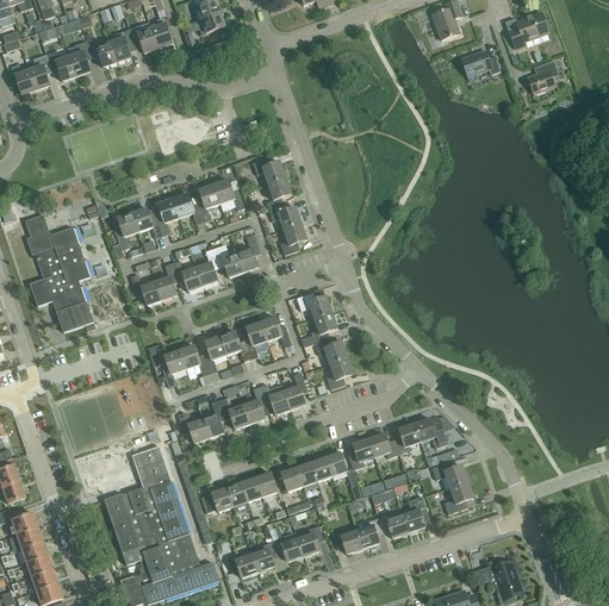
[(8,6),(6,0),(0,0),(0,17),(11,13),(8,6)]
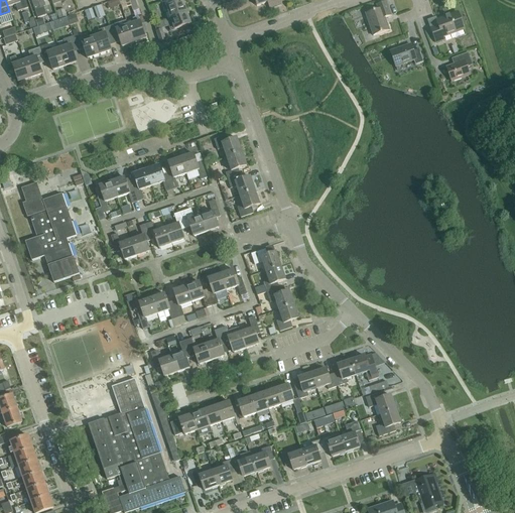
[(5,0),(7,5),(14,2),(16,9),(27,5),(24,0),(5,0)]
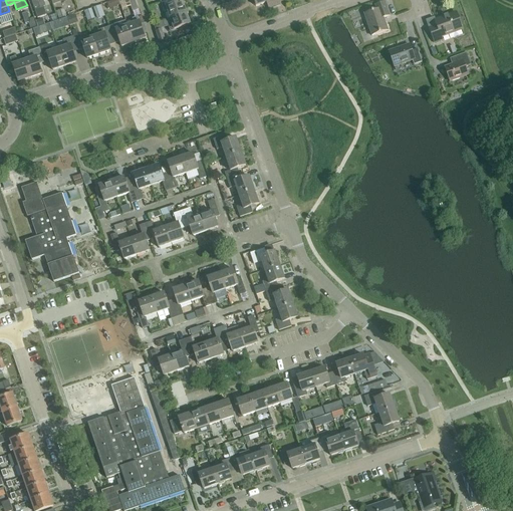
[(34,7),(36,15),(46,12),(43,4),(44,4),(42,0),(30,0),(33,7),(34,7)]
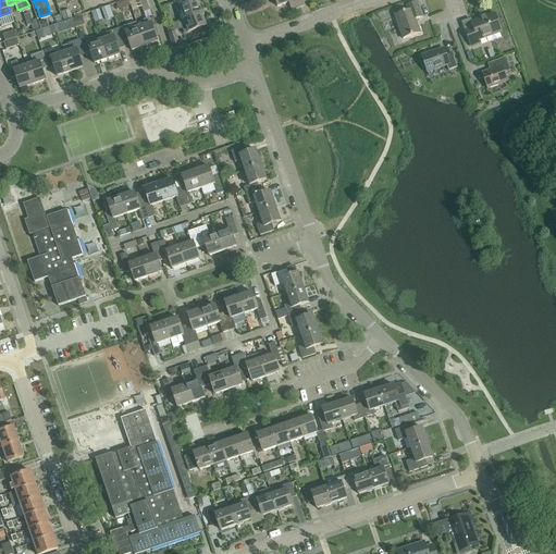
[(139,0),(143,9),(149,7),(146,0),(139,0)]
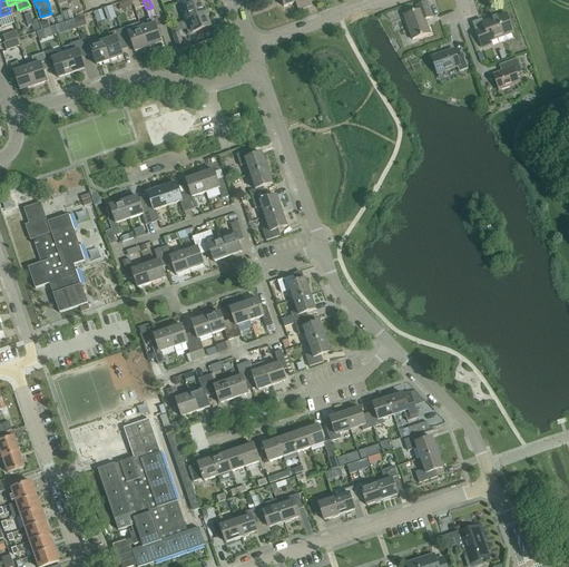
[(187,17),(205,11),(202,0),(195,0),(193,1),(192,0),(177,0),(180,11),(185,10),(187,17)]
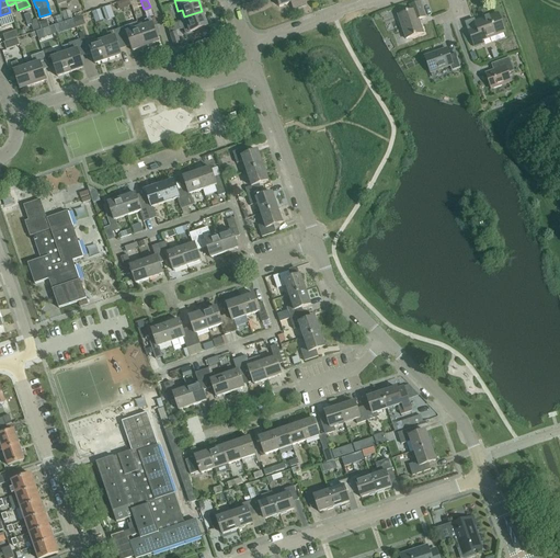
[(397,12),(406,36),(423,30),(418,16),(425,14),(420,0),(416,0),(409,2),(411,8),(397,12)]
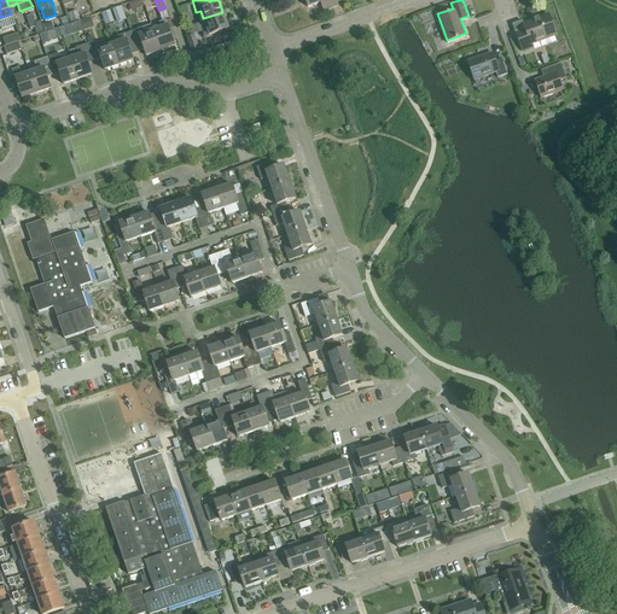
[(79,16),(76,6),(67,10),(70,19),(79,16)]
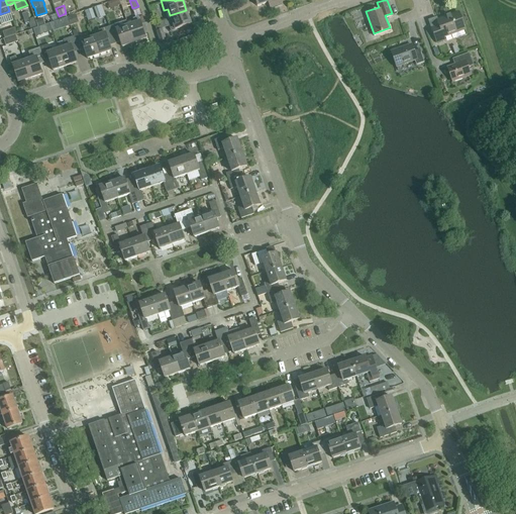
[(465,26),(457,9),(437,17),(436,14),(428,17),(436,39),(444,36),(443,34),(465,26)]
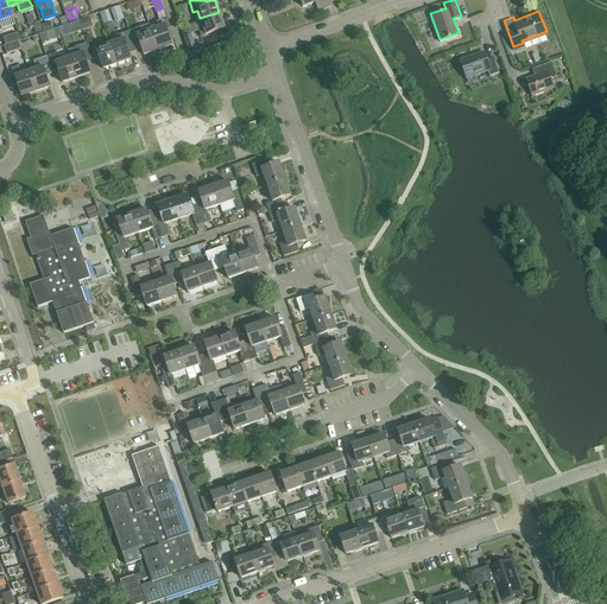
[(219,12),(200,18),(203,26),(198,27),(200,33),(223,25),(219,12)]
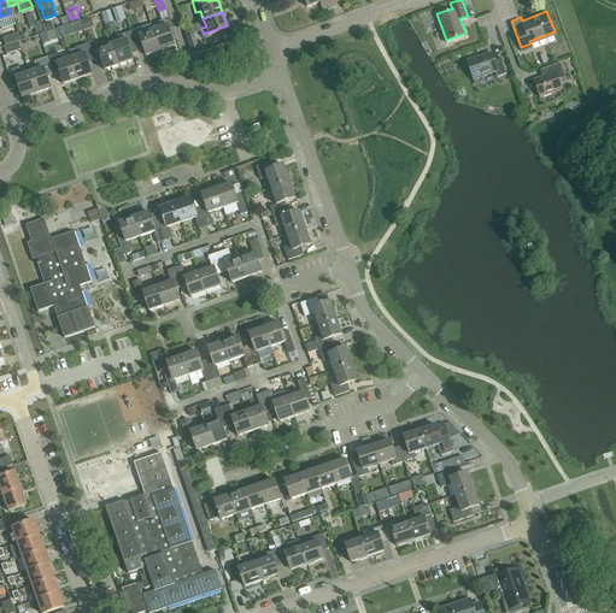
[(152,28),(158,48),(172,43),(164,17),(158,19),(159,24),(152,28)]
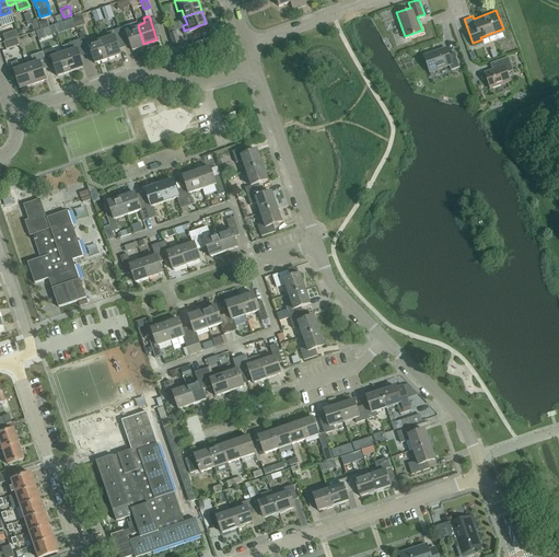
[(143,44),(138,25),(130,27),(129,22),(117,26),(121,39),(128,37),(131,48),(143,44)]
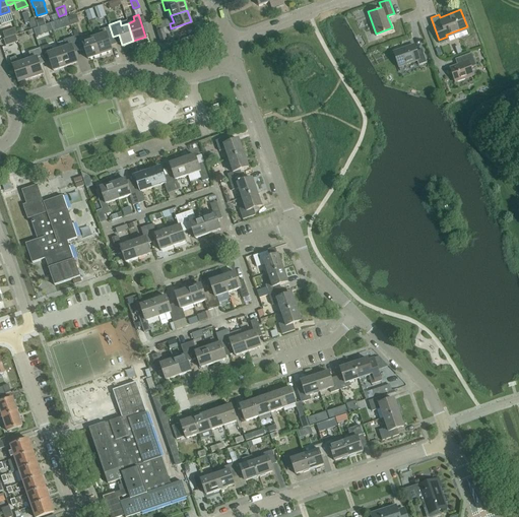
[(35,34),(41,31),(38,24),(33,26),(31,26),(35,34)]
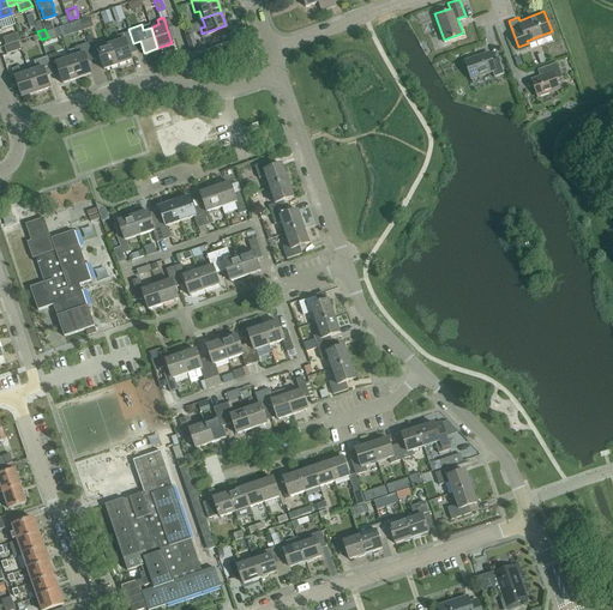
[(133,43),(128,29),(116,34),(118,38),(109,41),(116,61),(131,56),(127,46),(133,43)]
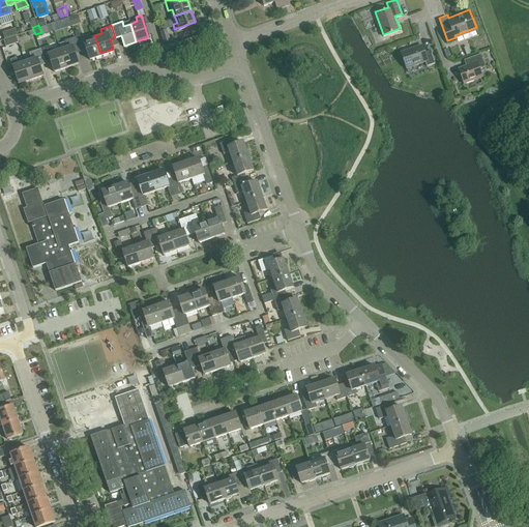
[(4,36),(16,33),(16,32),(17,32),(15,27),(2,31),(4,36)]
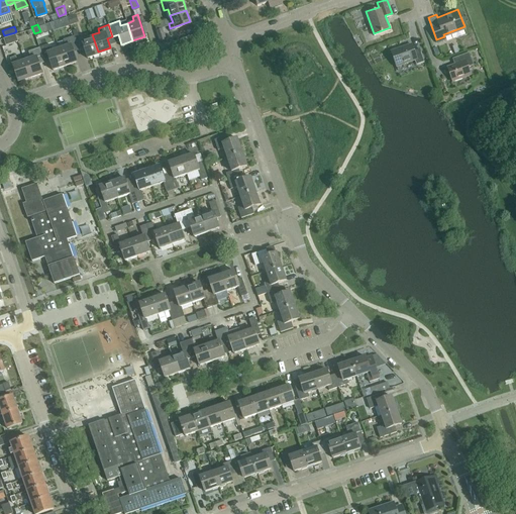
[(156,28),(160,40),(166,38),(162,26),(156,28)]
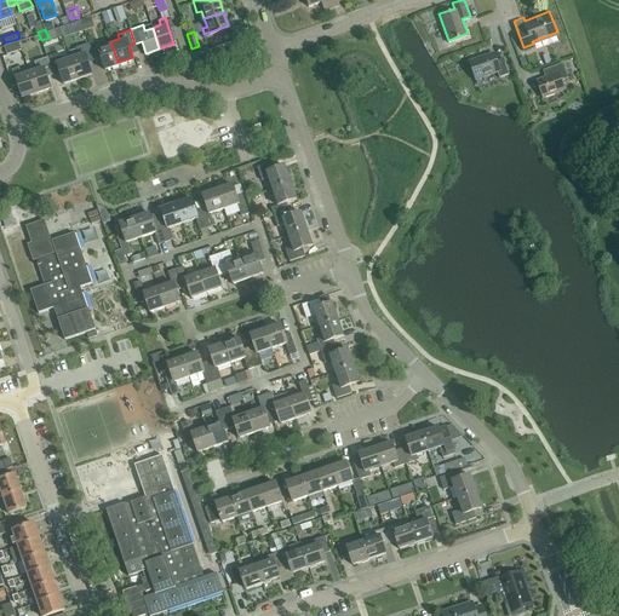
[(4,44),(6,51),(21,46),(18,39),(4,44)]
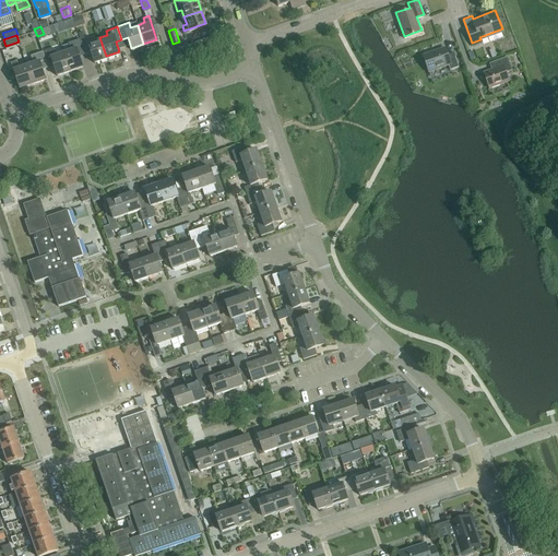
[(93,39),(92,35),(85,37),(83,37),(80,39),(84,52),(90,50),(93,60),(106,56),(99,37),(93,39)]
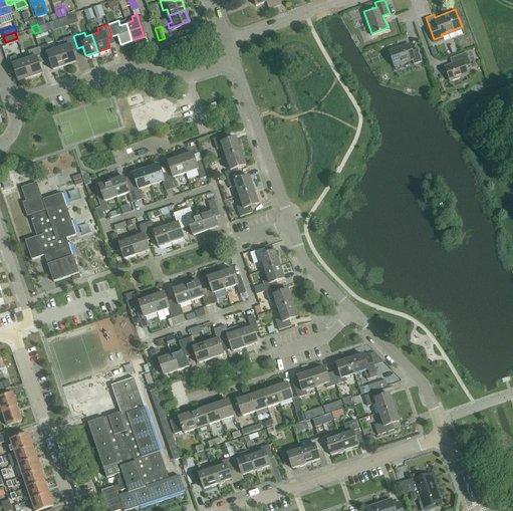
[(57,46),(63,63),(75,59),(72,49),(77,48),(73,36),(72,34),(61,37),(64,44),(57,46)]
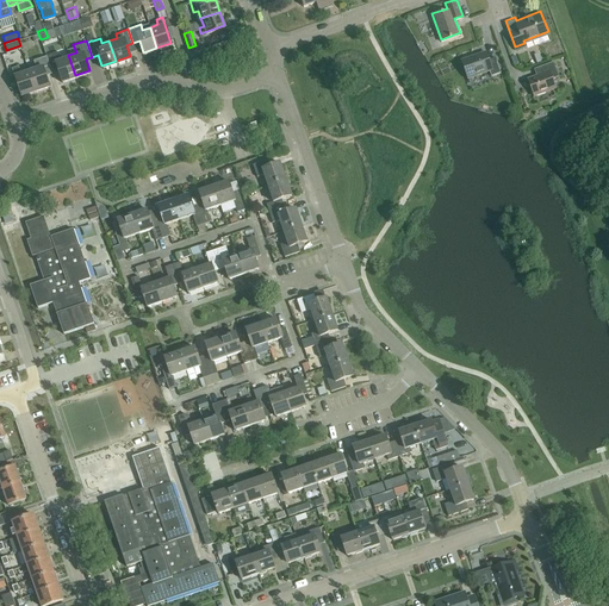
[(485,49),(461,57),(467,75),(489,68),(490,73),(501,70),(495,54),(488,56),(485,49)]
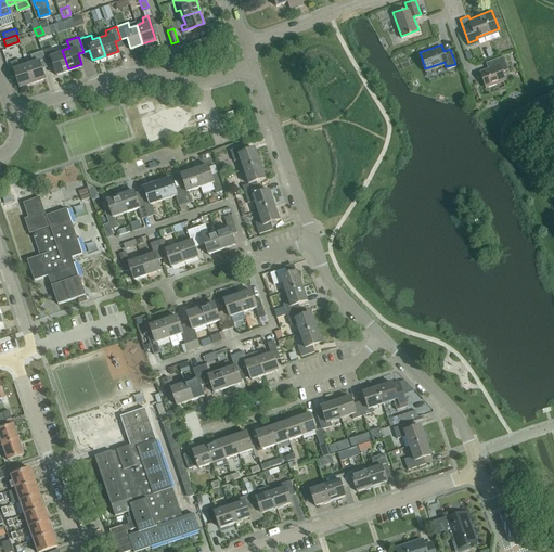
[(68,68),(62,50),(54,52),(52,46),(41,49),(46,62),(51,60),(55,73),(68,68)]
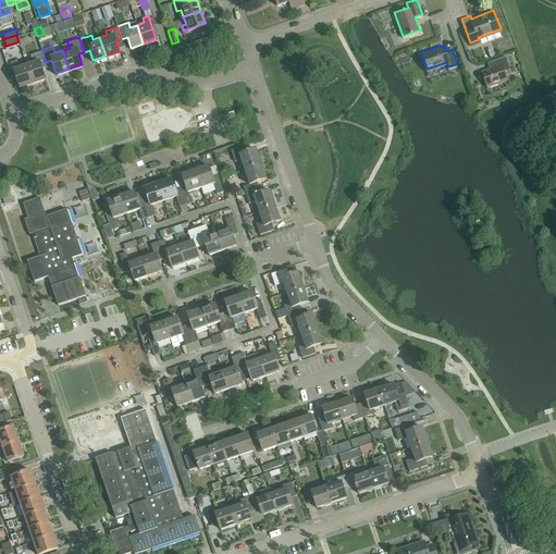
[(25,63),(32,81),(45,76),(40,66),(46,64),(46,62),(41,49),(29,53),(33,61),(25,63)]
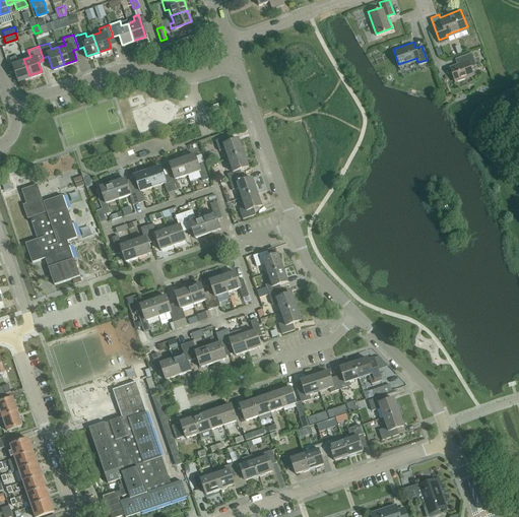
[(454,79),(472,72),(469,65),(475,62),(471,50),(458,54),(460,60),(449,65),(454,79)]
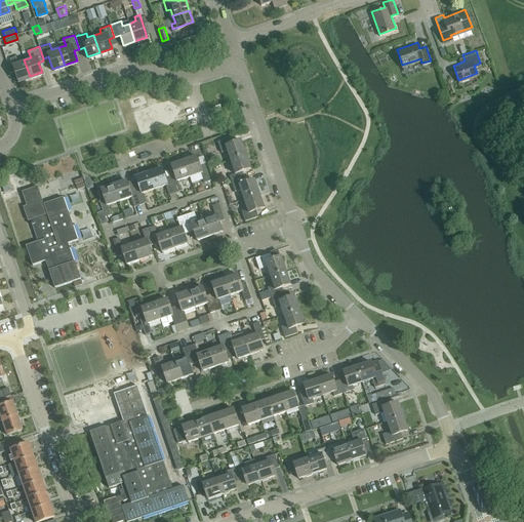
[(30,76),(24,59),(17,62),(14,54),(9,56),(17,81),(30,76)]
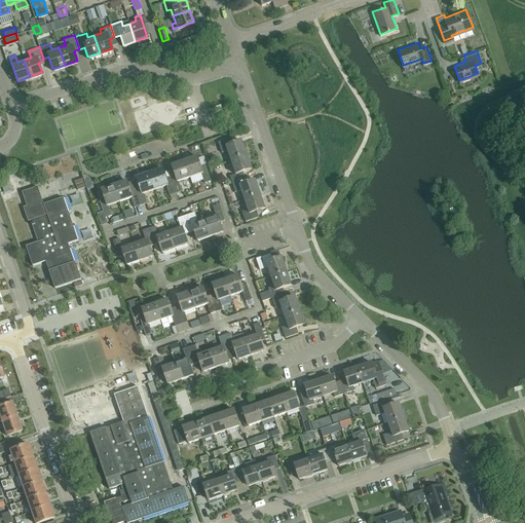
[(230,157),(246,152),(240,139),(231,142),(229,136),(217,140),(221,150),(227,148),(230,157)]
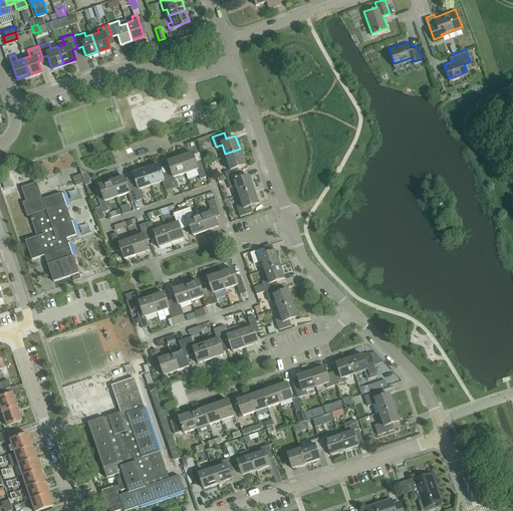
[(226,175),(238,171),(236,166),(245,163),(240,149),(225,154),(228,164),(222,166),(226,175)]
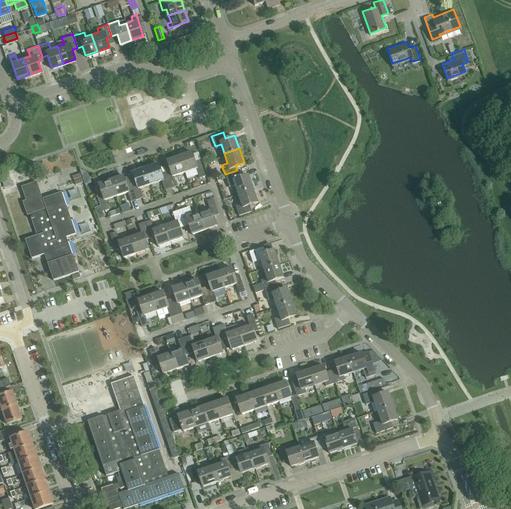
[(179,154),(184,170),(195,166),(199,175),(204,173),(199,158),(194,159),(191,150),(179,154)]
